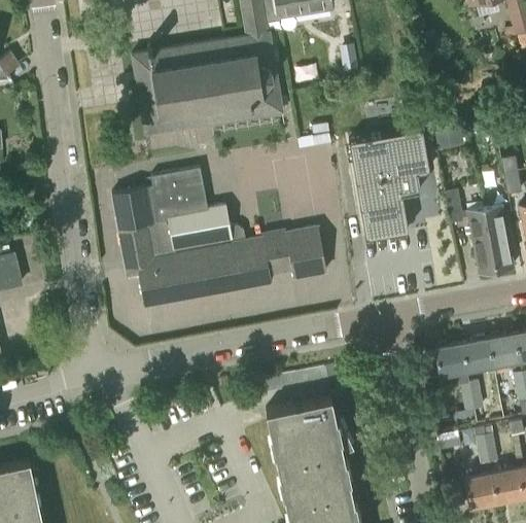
[(278,16),(274,0),(240,0),(246,37),(267,34),(266,26),(279,23),(278,16)]
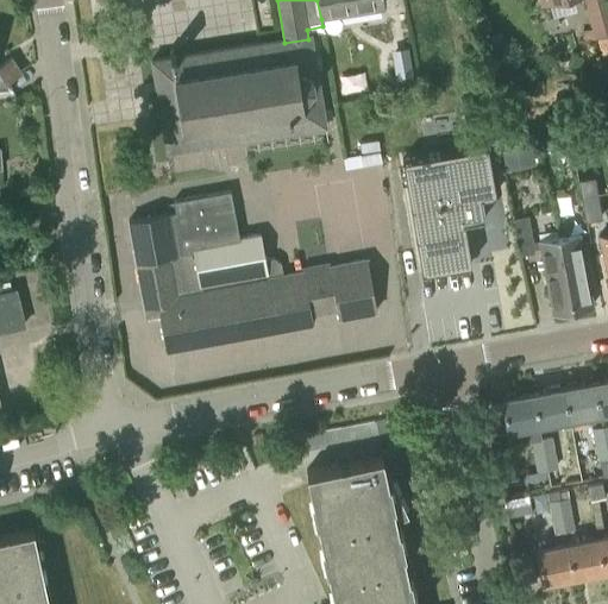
[(317,0),(321,19),(384,7),(383,0),(317,0)]
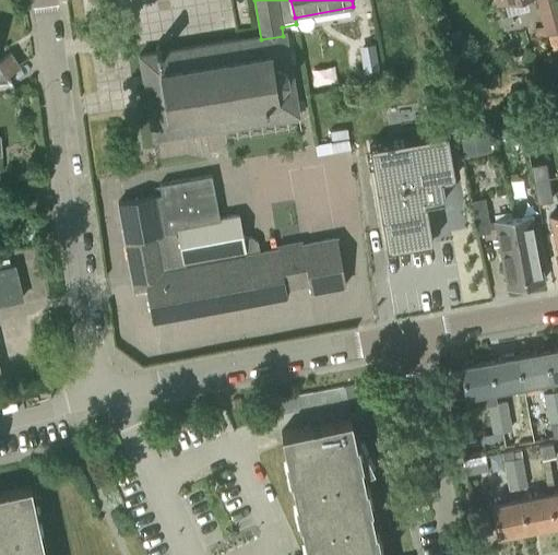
[(557,0),(535,0),(544,28),(535,32),(537,40),(548,38),(557,35),(557,0)]
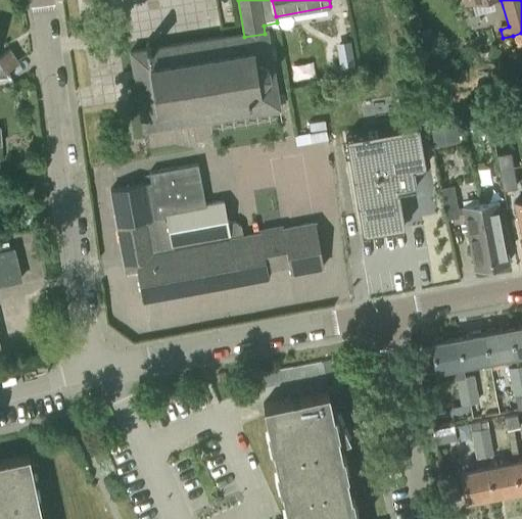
[(244,37),(144,53),(131,55),(143,134),(280,111),(267,33),(265,34),(244,37)]
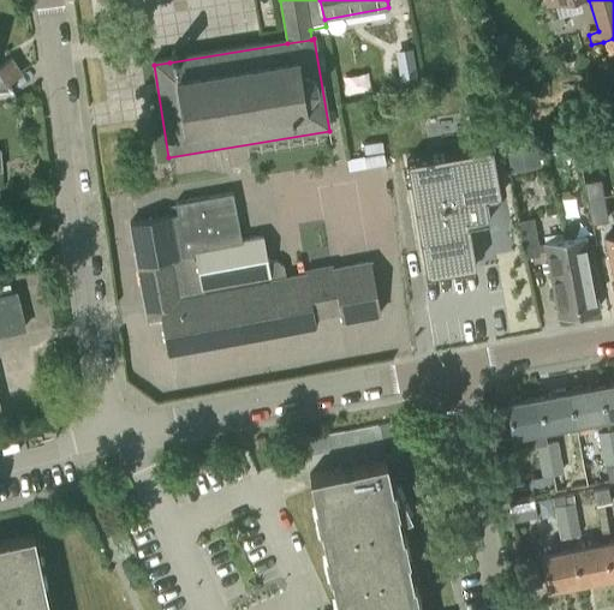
[(613,39),(603,42),(608,58),(613,55),(613,39)]
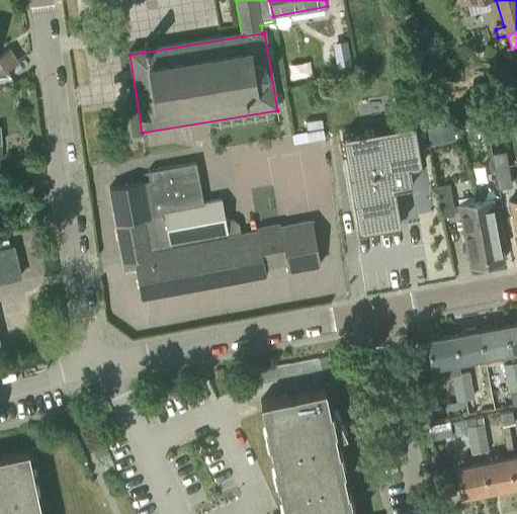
[(351,69),(348,48),(334,51),(338,71),(351,69)]
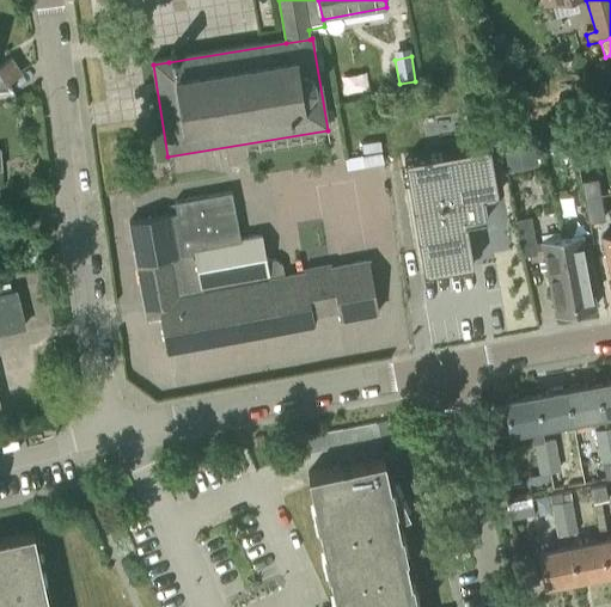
[(0,92),(7,92),(7,86),(22,77),(12,62),(0,69),(0,92)]
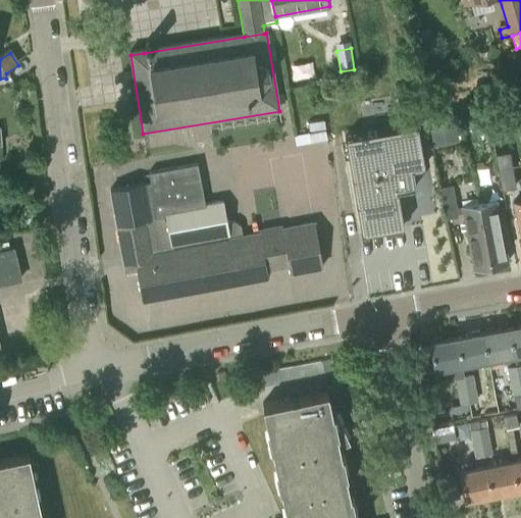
[(520,102),(512,105),(514,115),(520,112),(520,102)]
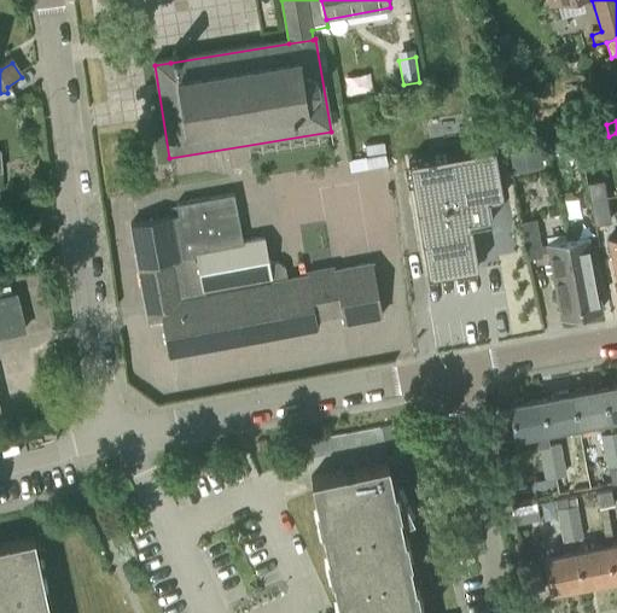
[(559,138),(563,152),(564,156),(578,153),(574,135),(559,138)]
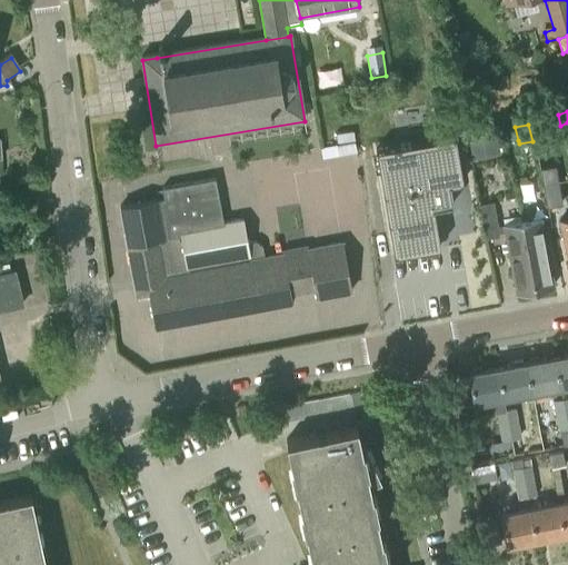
[(470,160),(500,154),(495,131),(466,138),(470,160)]
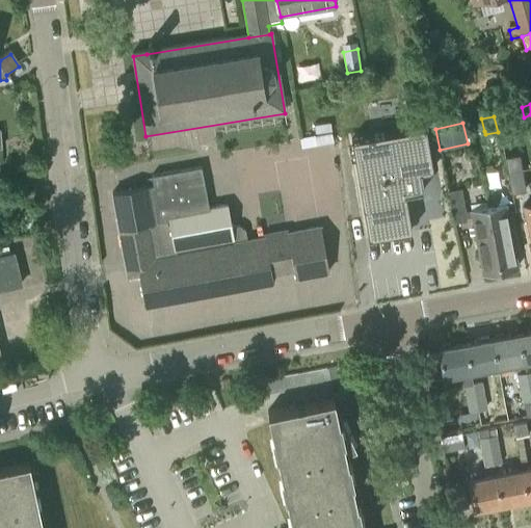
[(352,142),(370,240),(414,232),(406,195),(425,192),(421,174),(433,172),(425,128),(352,142)]
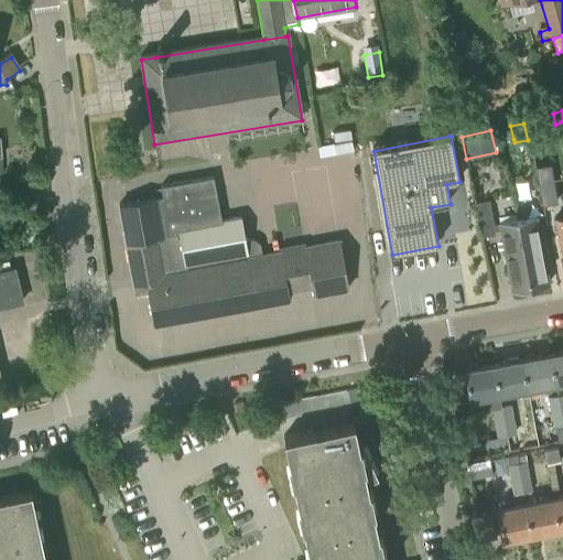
[(163,201),(120,208),(136,297),(149,294),(154,329),(290,302),(289,295),(312,291),(313,298),(349,291),(340,245),(305,251),(304,248),(281,252),(281,256),(262,259),(260,248),(253,244),(246,245),(241,221),(222,224),(214,181),(161,191),(163,201)]
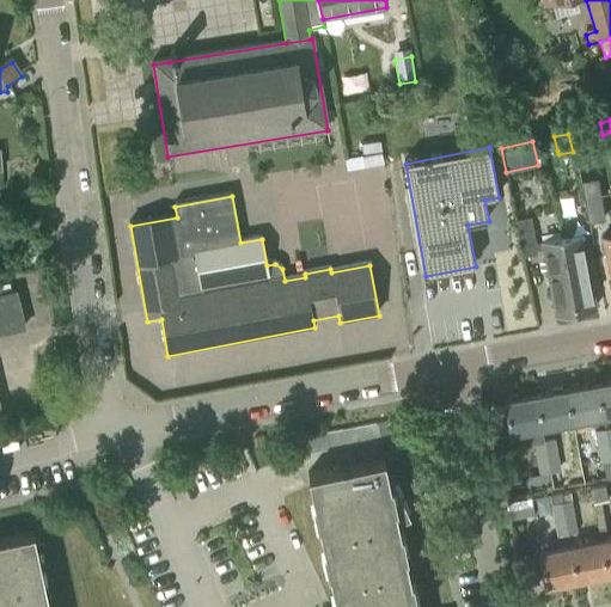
[(605,222),(602,202),(585,206),(588,226),(605,222)]
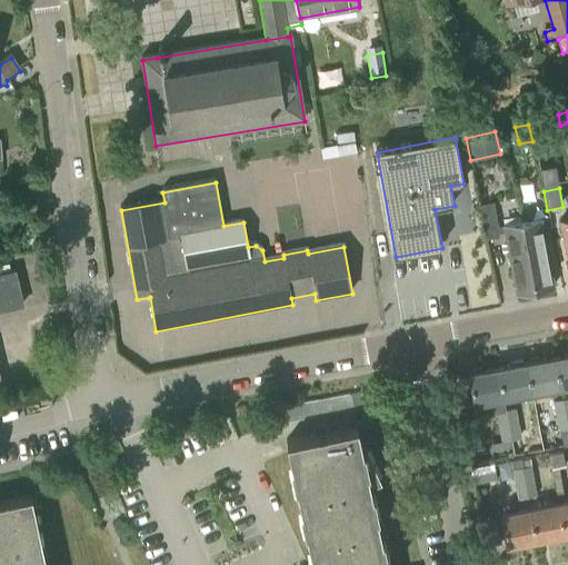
[(494,206),(478,208),(486,243),(500,239),(494,206)]
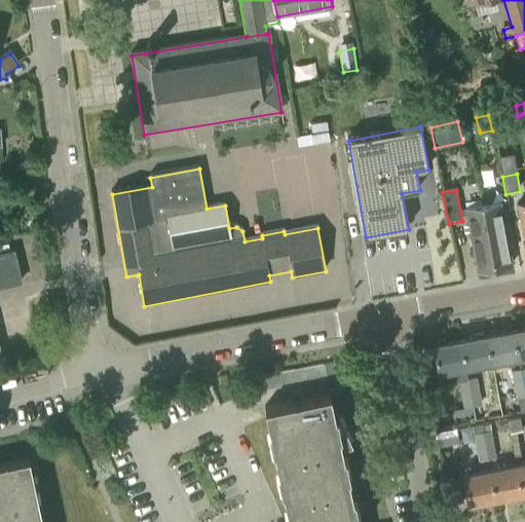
[(500,206),(483,209),(494,271),(512,268),(500,206)]
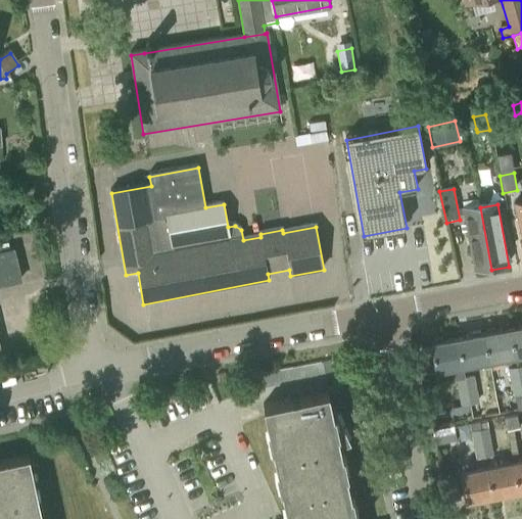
[(491,270),(480,207),(464,210),(474,273),(491,270)]
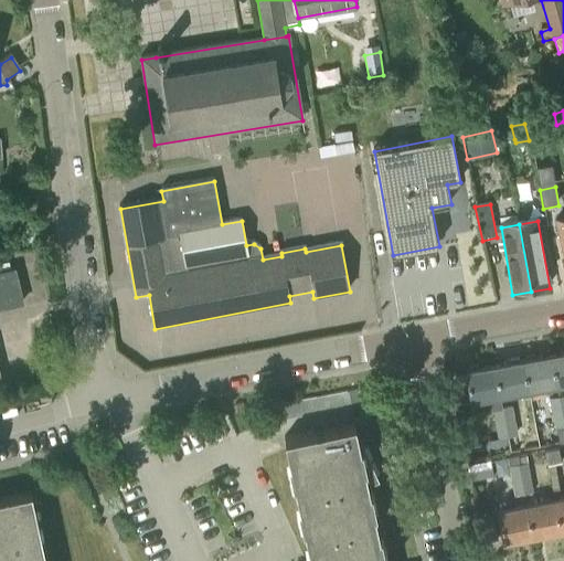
[(16,273),(0,276),(0,379),(0,380),(0,379),(0,310),(23,306),(16,273)]
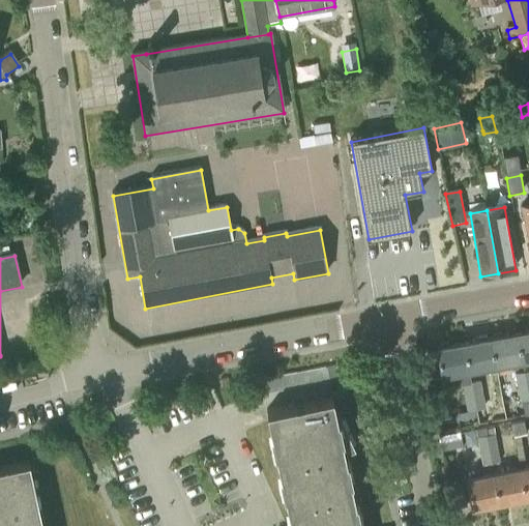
[(528,333),(518,337),(523,364),(528,362),(528,333)]
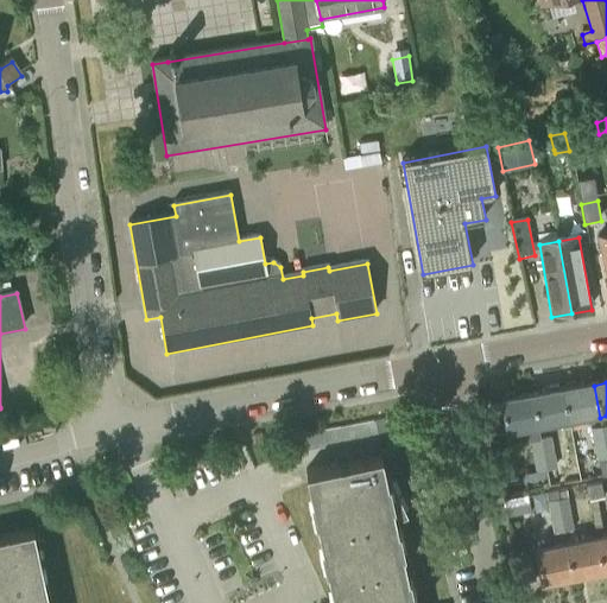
[(568,391),(563,391),(569,423),(600,418),(594,386),(576,388),(576,386),(567,387),(568,391)]
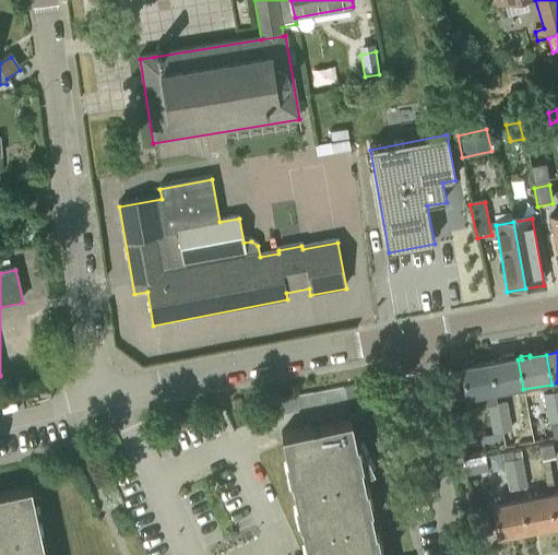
[(506,363),(489,365),(495,394),(523,389),(518,359),(513,361),(513,358),(505,359),(506,363)]
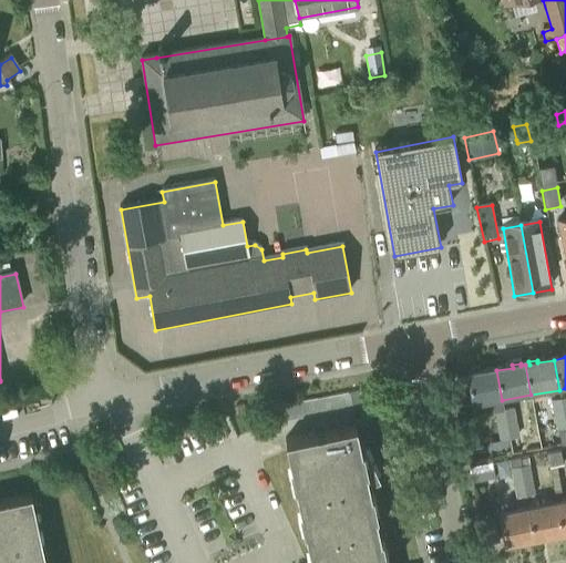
[(473,406),(475,406),(476,413),(501,409),(500,401),(502,400),(496,370),(481,374),(481,371),(472,372),(473,375),(470,376),(470,375),(467,376),(469,380),(459,382),(463,407),(473,406)]
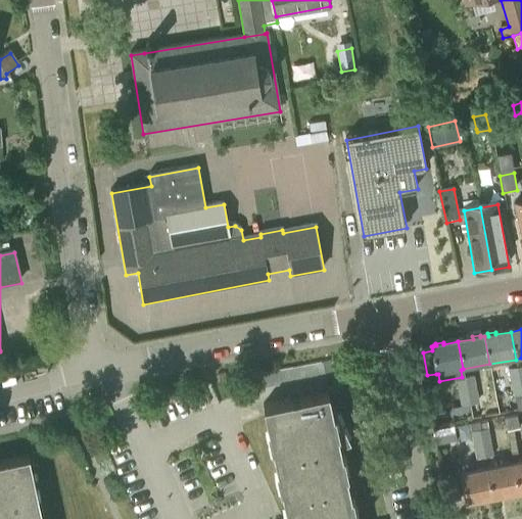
[(521,382),(521,370),(512,372),(514,387),(521,386),(521,382)]
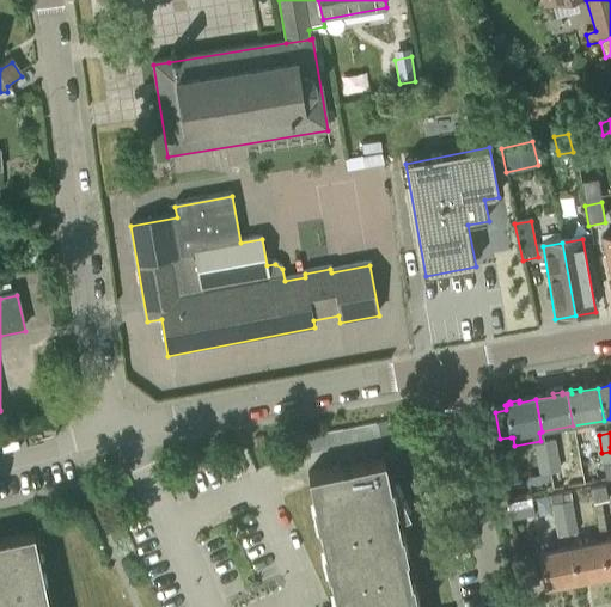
[(264,440),(255,441),(257,451),(267,448),(264,440)]
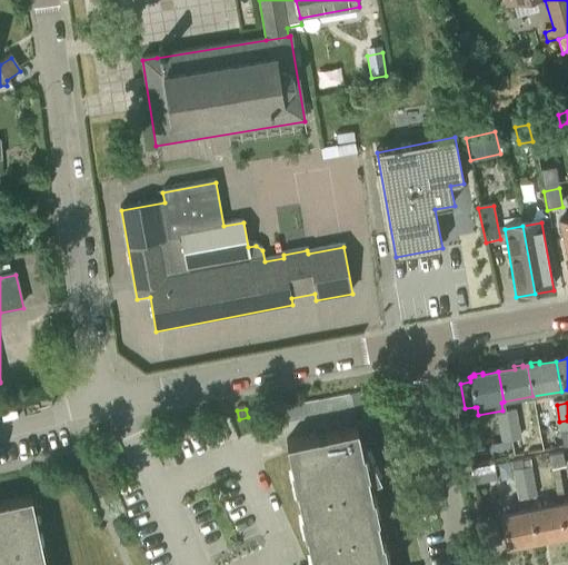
[(519,429),(516,413),(500,416),(502,427),(510,426),(511,430),(519,429)]
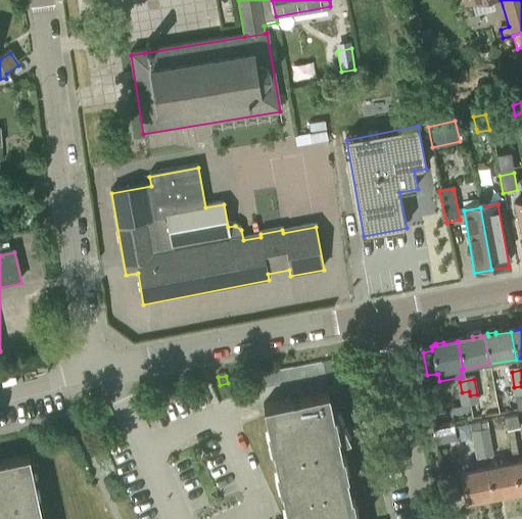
[(479,405),(477,394),(470,395),(469,391),(462,392),(464,408),(472,407),(474,421),(480,420),(478,406),(479,405)]
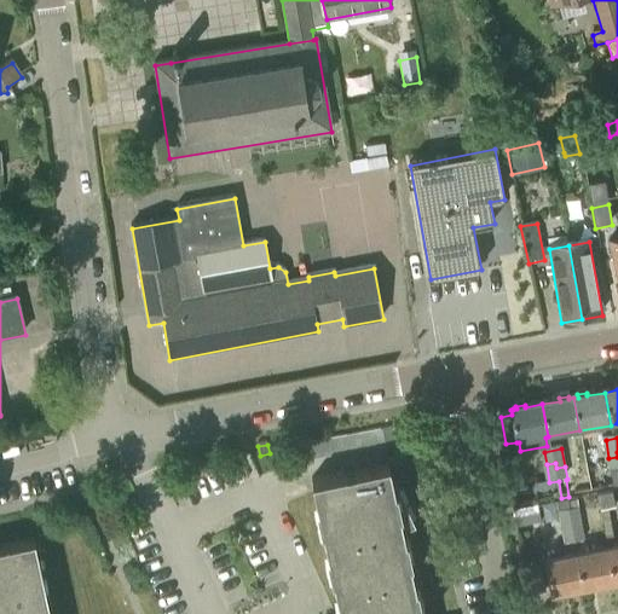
[(396,480),(392,482),(388,465),(312,482),(340,613),(420,613),(402,527),(414,522),(396,480)]
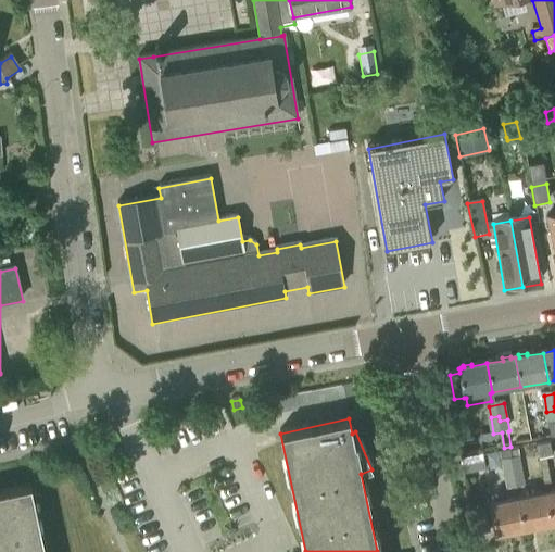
[(553,459),(551,446),(537,449),(540,462),(545,488),(552,487),(546,460),(553,459)]
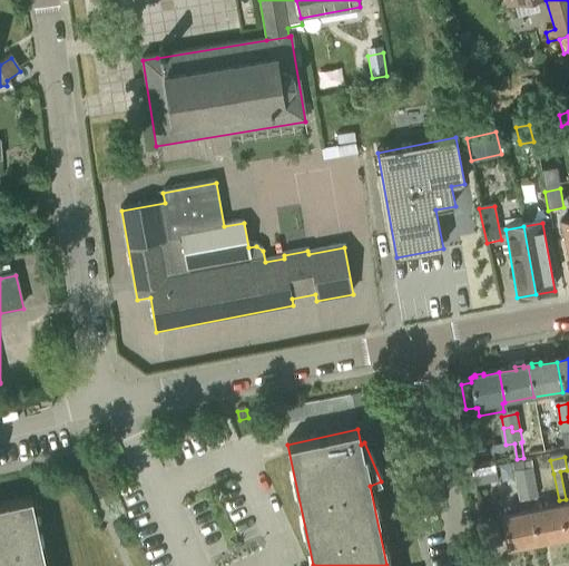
[(535,482),(532,470),(516,474),(519,490),(528,488),(527,484),(535,482)]
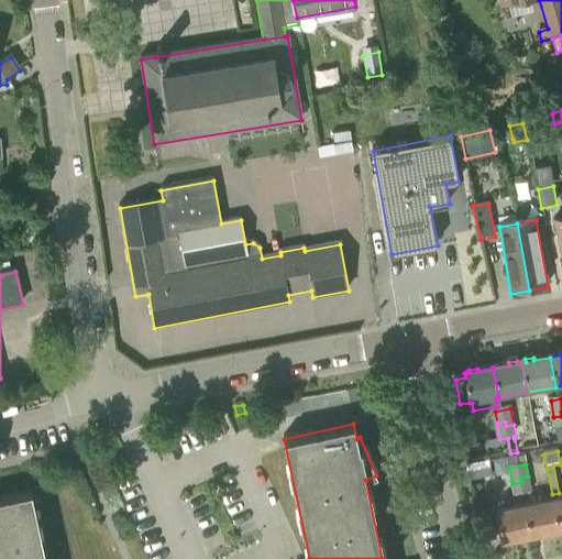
[(531,492),(528,477),(520,478),(521,482),(513,484),(515,495),(531,492)]
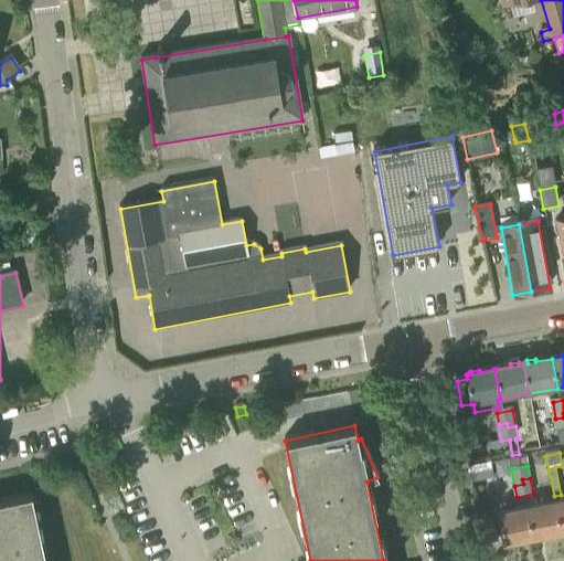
[(45,560),(31,495),(0,501),(0,560),(45,560)]
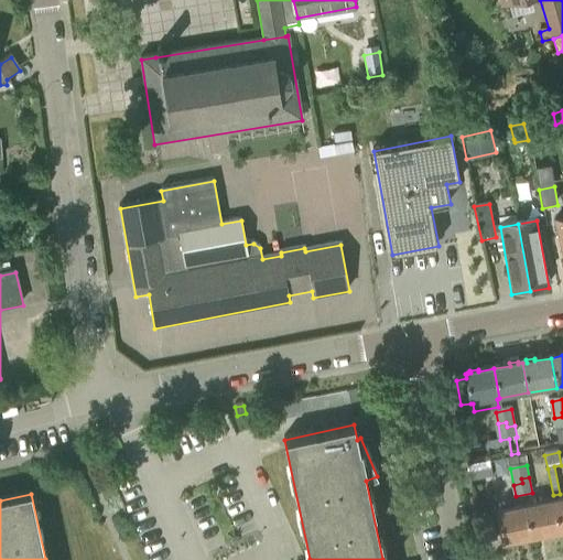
[(561,532),(554,503),(527,508),(533,538),(561,532)]
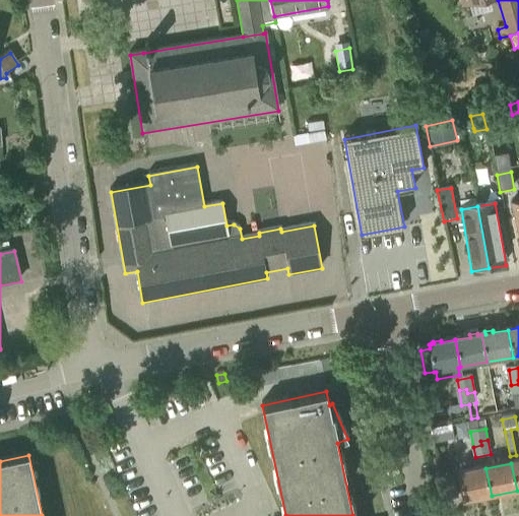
[(492,496),(485,468),(458,473),(464,501),(465,501),(466,507),(480,504),(479,498),(492,496)]
